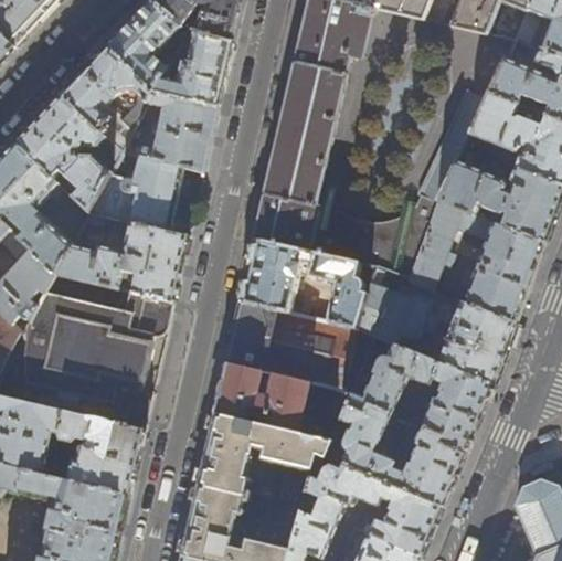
[(0,32),(13,45),(30,29),(55,0),(0,0),(0,32)]
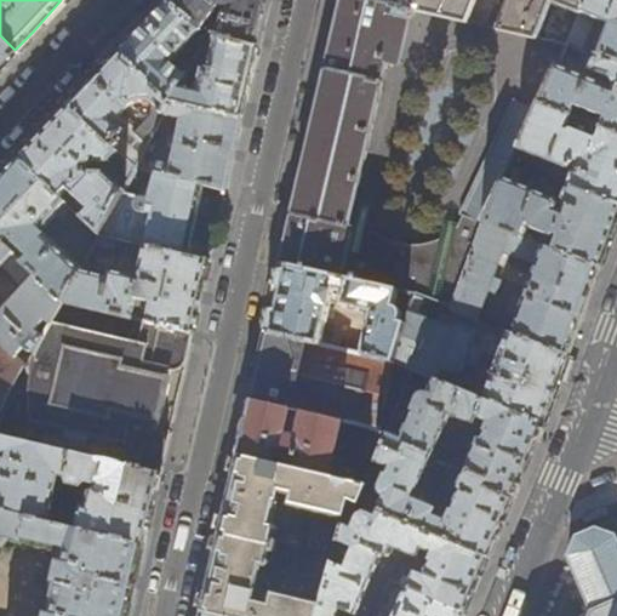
[(115,50),(169,98),(176,84),(182,73),(166,57),(198,26),(170,0),(163,0),(141,23),(115,50)]
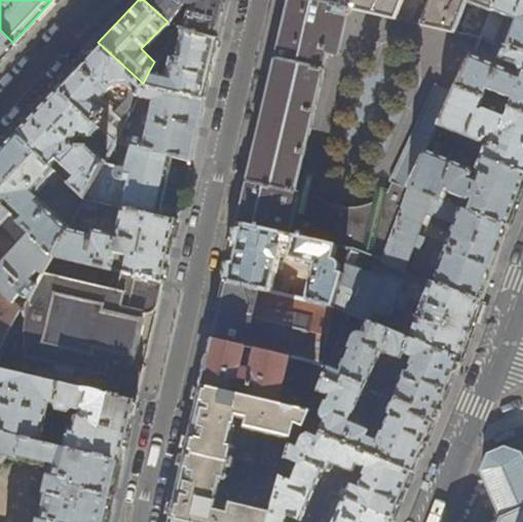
[(144,0),(167,22),(183,0),(189,3),(180,29),(215,37),(223,0),(144,0)]
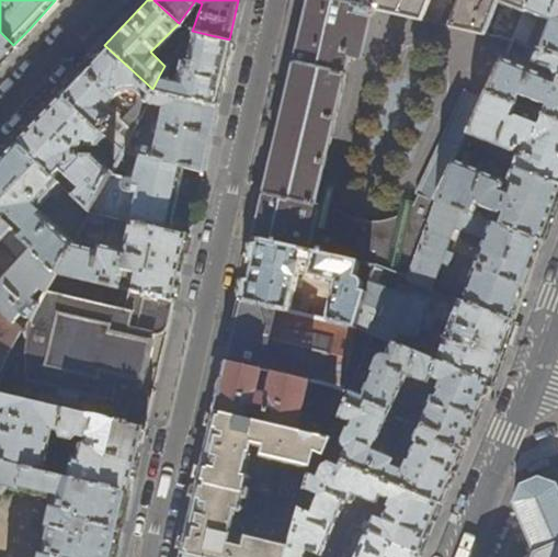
[(379,264),(405,274),(434,195),(452,158),(465,132),(484,91),(466,82),(416,189),(400,231),(314,212),(317,201),(312,200),(346,53),(356,55),(369,4),(362,3),(348,0),(306,0),(297,41),(252,235),(356,260),(371,262),(371,261),(379,264)]
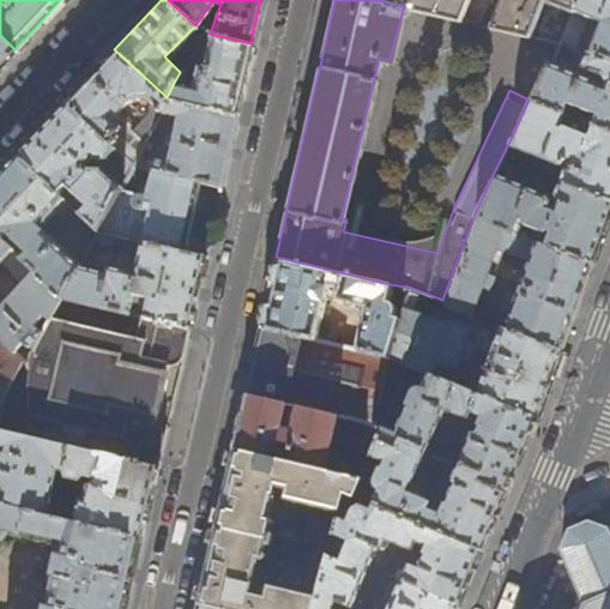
[(404,5),(454,17),(460,0),(397,0),(396,4),(404,5)]
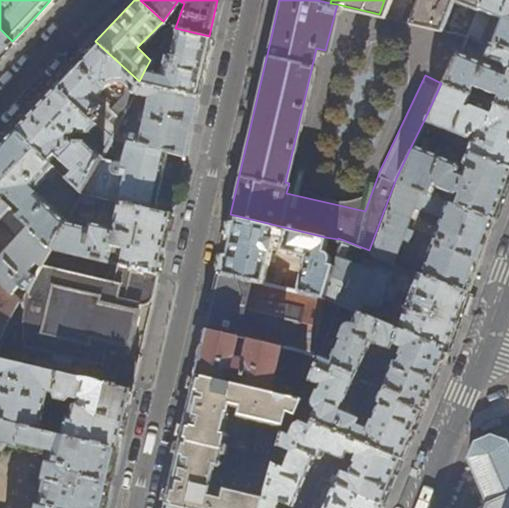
[(414,0),(406,20),(439,27),(451,0),(459,0),(476,7),(479,0),(414,0)]
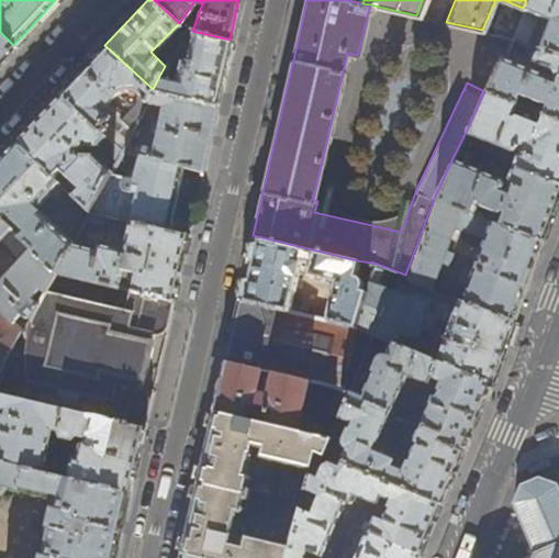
[(537,46),(558,54),(558,0),(526,0),(523,8),(511,37),(524,42),(535,12),(548,18),(537,46)]
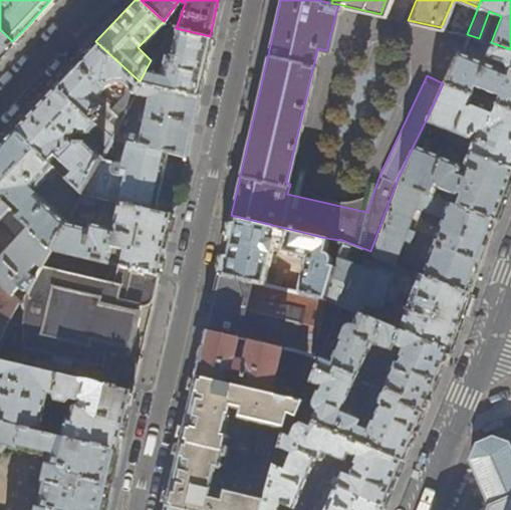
[(140,81),(197,95),(210,36),(176,28),(170,27),(161,43),(158,47),(156,51),(164,53),(160,72),(146,69),(140,81)]
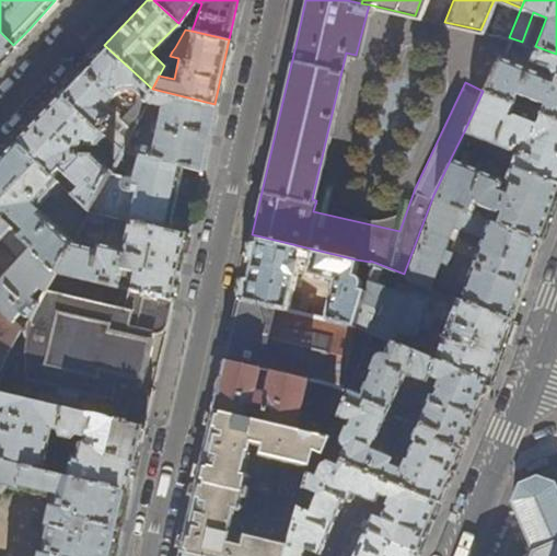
[(0,58),(13,45),(0,32),(0,58)]
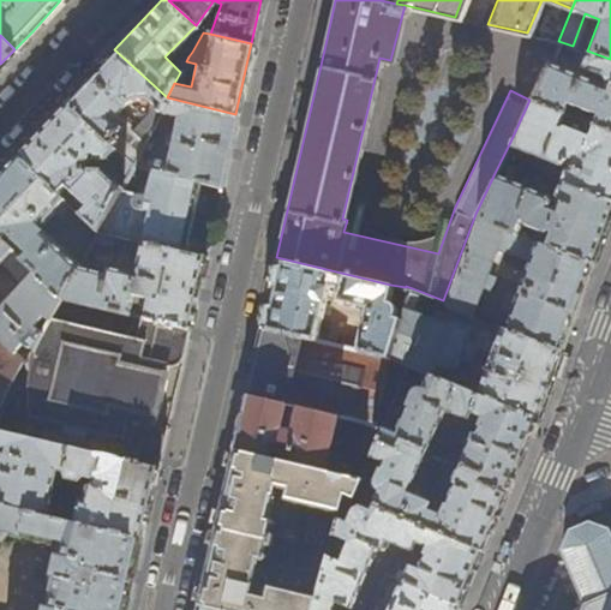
[(593,123),(610,130),(610,59),(587,51),(579,48),(576,54),(577,61),(581,64),(582,67),(600,73),(604,79),(603,85),(595,83),(595,81),(549,63),(529,100),(561,111),(562,111),(567,101),(592,111),(589,115),(594,118),(593,123)]
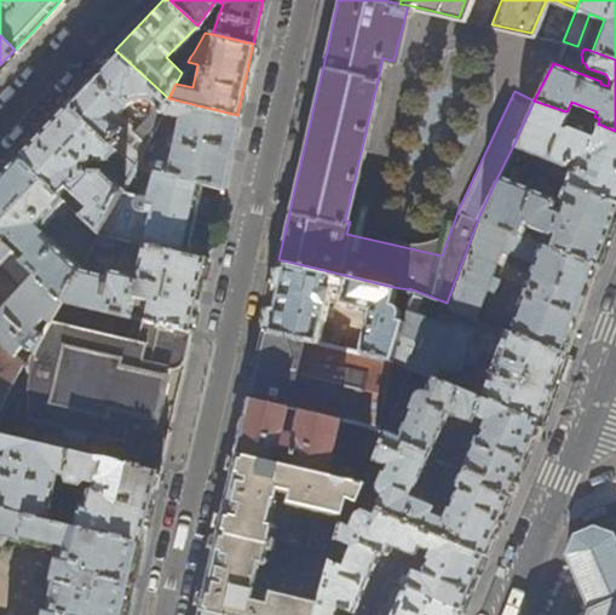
[(125,157),(132,164),(137,154),(144,141),(127,125),(130,122),(116,110),(125,101),(138,97),(147,97),(149,99),(137,111),(153,127),(155,122),(162,109),(168,98),(115,50),(90,78),(65,102),(114,147),(125,157)]
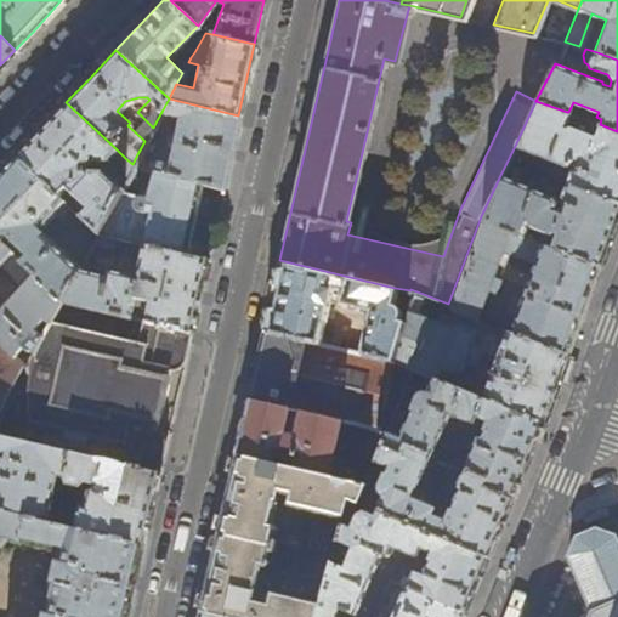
[(200,181),(221,186),(238,115),(169,98),(163,109),(181,114),(176,131),(166,129),(164,142),(174,145),(169,163),(137,154),(132,164),(141,167),(159,170),(200,181)]
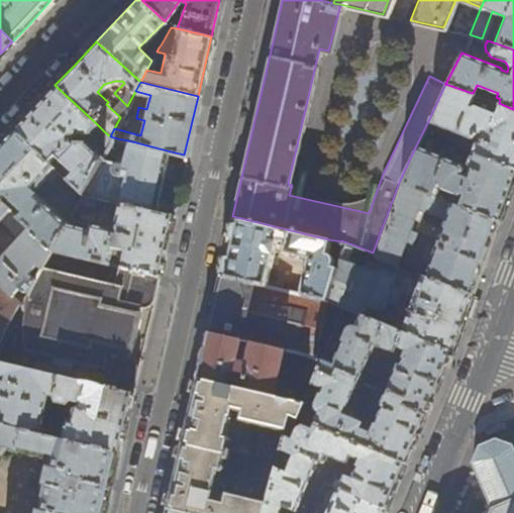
[(467,149),(513,168),(513,109),(499,103),(496,109),(490,111),(472,104),(471,105),(467,104),(472,93),(445,84),(428,121),(469,136),(473,132),(477,134),(475,140),(470,140),(467,149)]
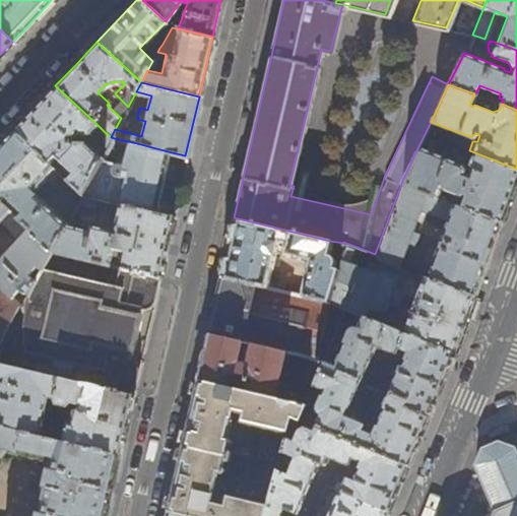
[(54,171),(79,194),(79,193),(101,155),(84,141),(74,140),(70,137),(76,131),(77,132),(87,133),(95,123),(55,85),(36,106),(13,130),(54,171)]
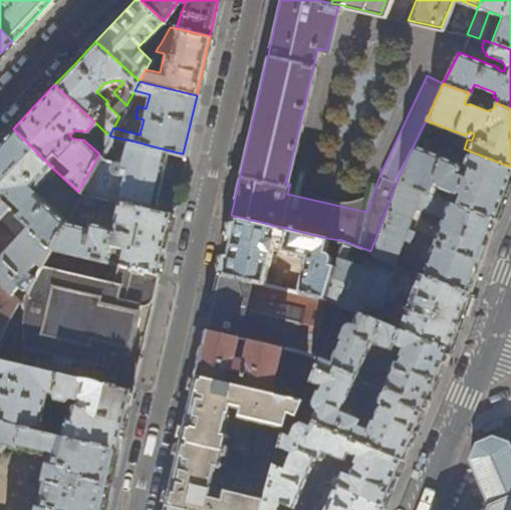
[(122,110),(130,114),(132,109),(131,109),(134,103),(129,101),(126,105),(122,110)]
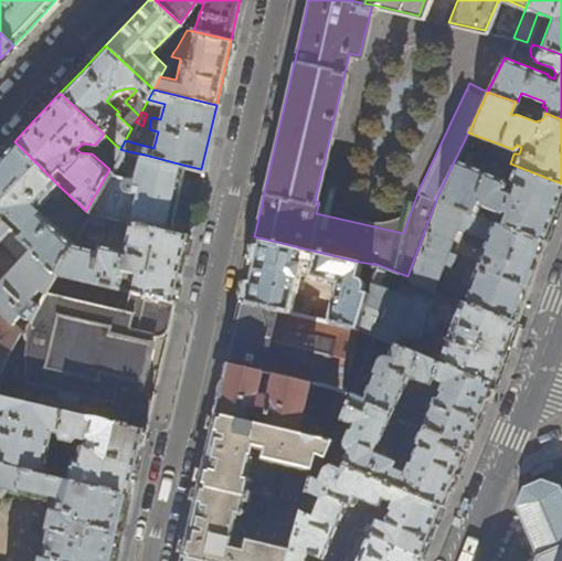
[(0,219),(53,270),(70,241),(70,240),(43,214),(46,211),(43,208),(40,211),(32,204),(34,201),(36,202),(48,191),(51,194),(59,186),(14,141),(0,156),(0,219)]
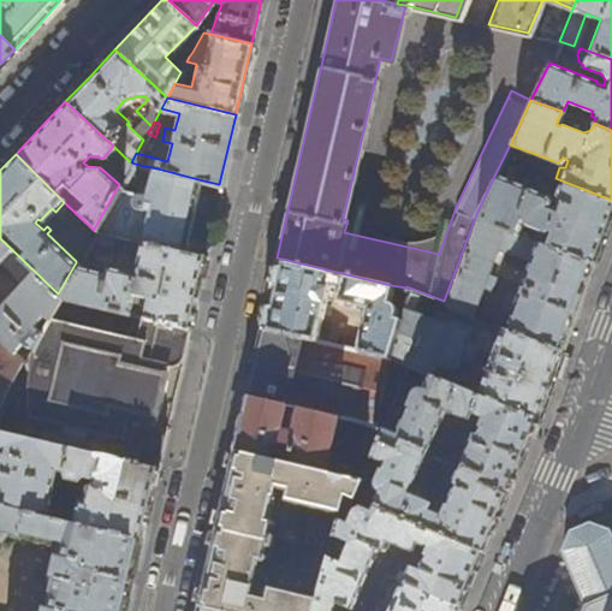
[(120,167),(125,172),(131,162),(124,156),(120,161),(120,167)]
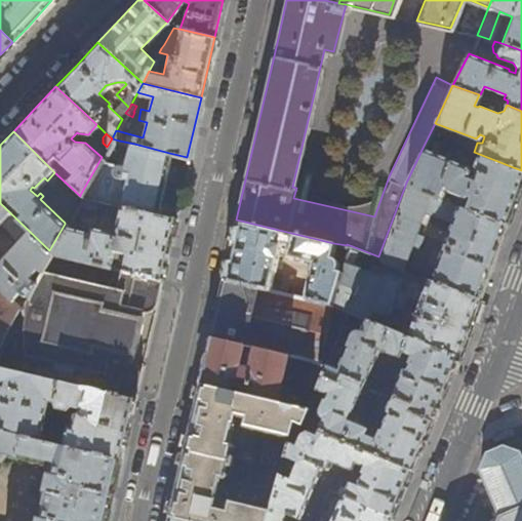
[(120,204),(156,212),(169,153),(134,144),(129,165),(119,162),(119,141),(112,138),(107,147),(102,157),(80,195),(94,198),(120,204)]
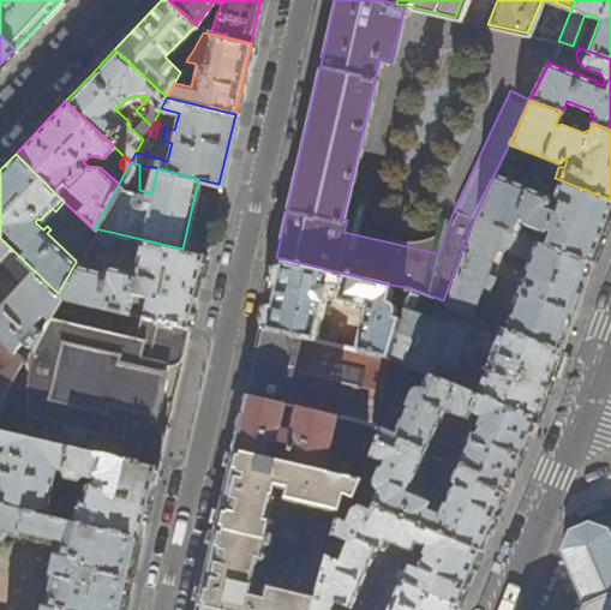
[(545,241),(591,259),(601,229),(610,203),(610,199),(555,178),(551,189),(553,195),(550,202),(547,202),(547,192),(495,173),(475,214),(514,229),(519,217),(522,217),(525,221),(543,229),(547,237),(545,241)]
